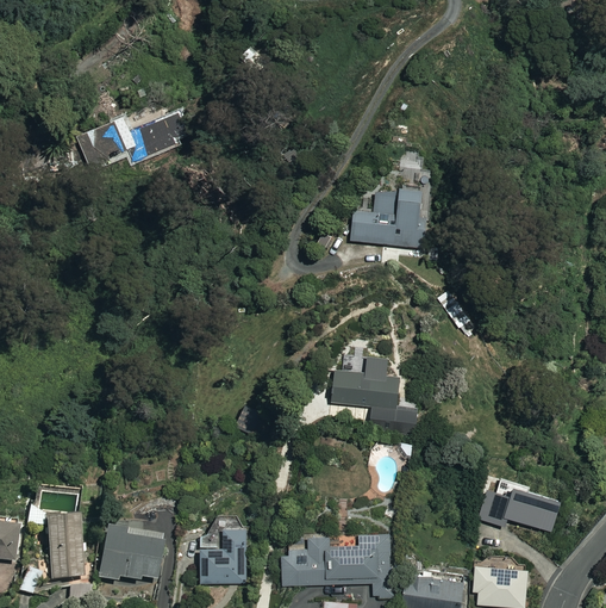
[(135,146),(125,119),(77,136),(89,168),(99,165),(97,159),(135,146)]
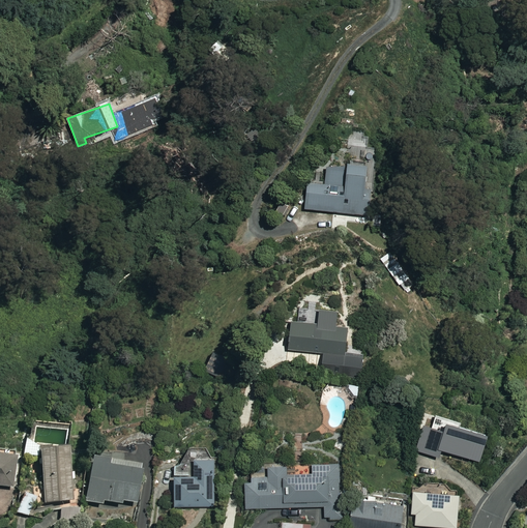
[(372,167),(349,164),(348,169),(326,167),(324,183),(308,182),(305,208),(366,214),(372,167)]
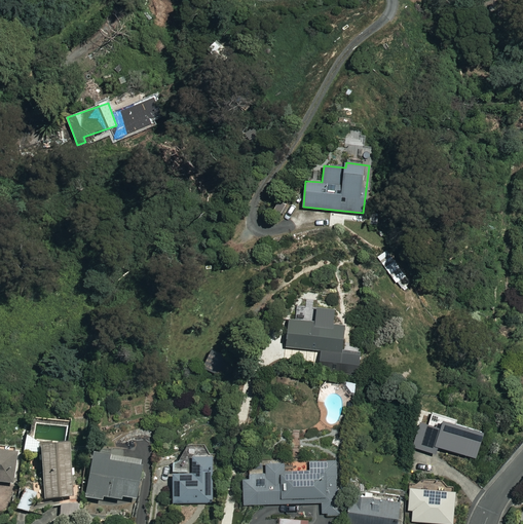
[(337,350),(344,350),(345,325),(333,324),(334,314),(316,313),(316,322),(289,320),(287,346),(295,347),(294,353),(308,354),(308,348),(337,350)]
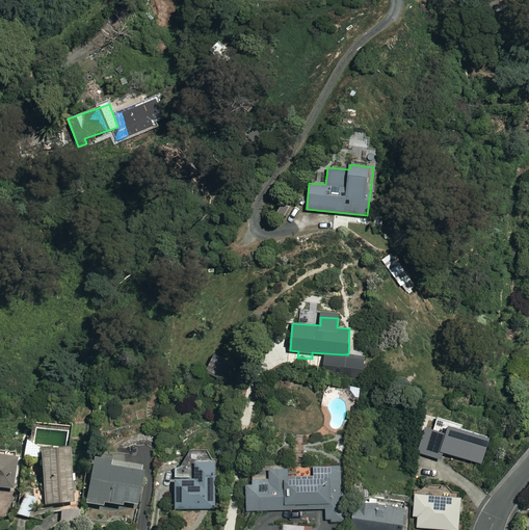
[(348,354),(341,354),(340,369),(362,371),(363,355),(348,354)]
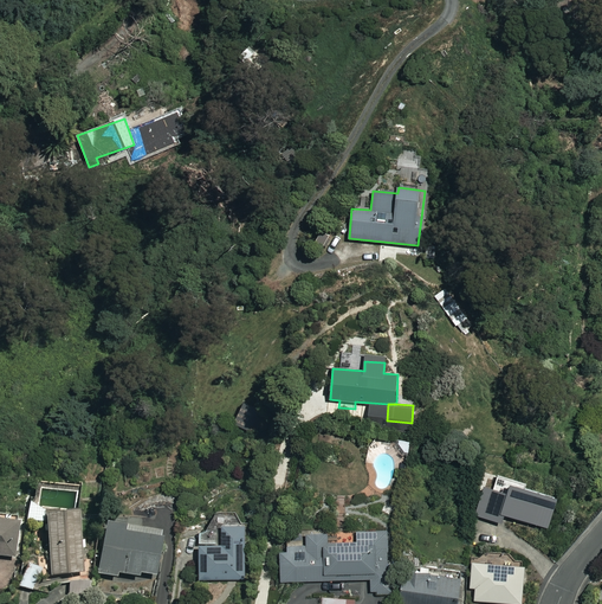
[(509,496),(483,489),(474,514),(498,521),(499,513),(548,527),(556,499),(512,486),(509,496)]
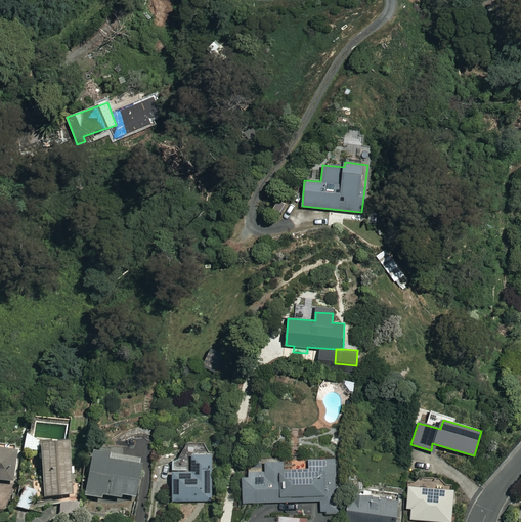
[(71,495),(69,445),(40,447),(42,496),(71,495)]
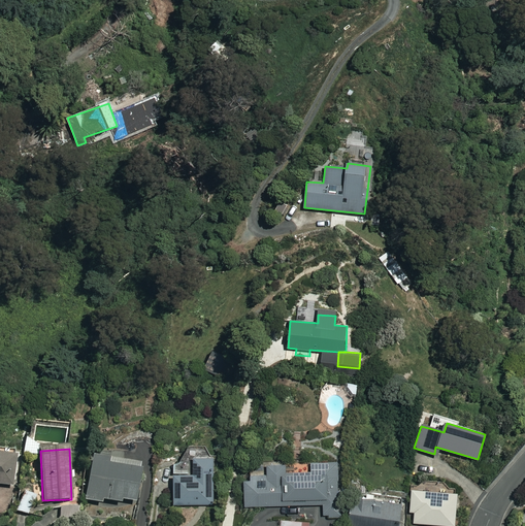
[(17,458),(0,455),(0,485),(13,487),(17,458)]
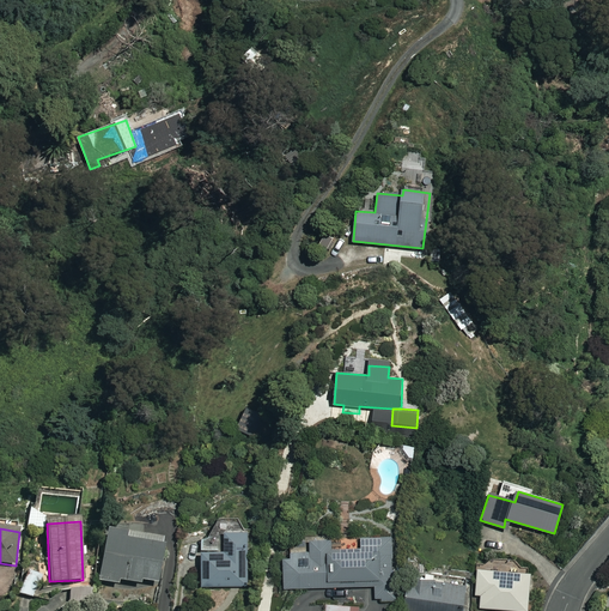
[(249,532),(226,532),(225,552),(202,551),(202,585),(248,585),(249,532)]
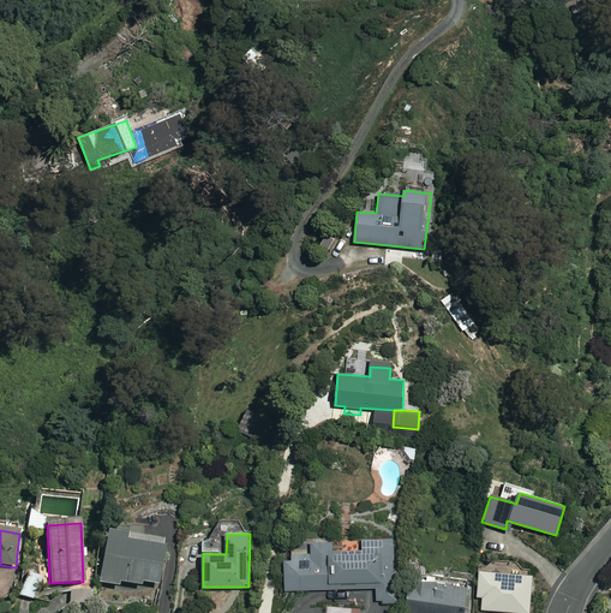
[(126,539),(107,535),(100,577),(156,587),(162,548),(126,542),(126,539)]
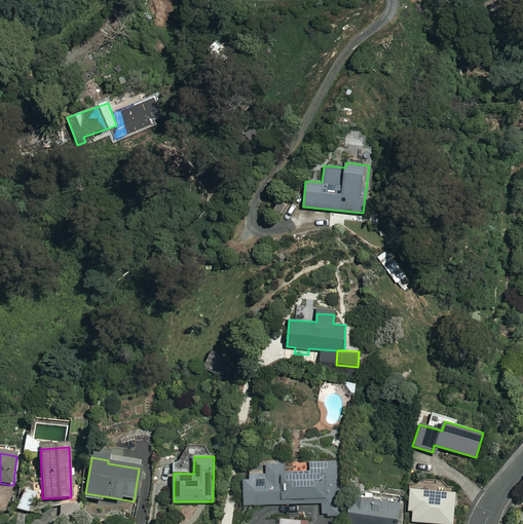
[(337,460),(309,461),(310,471),(293,472),(293,463),(266,464),(267,473),(250,474),(250,479),(234,479),(235,504),(322,501),(322,514),(339,514),(337,460)]
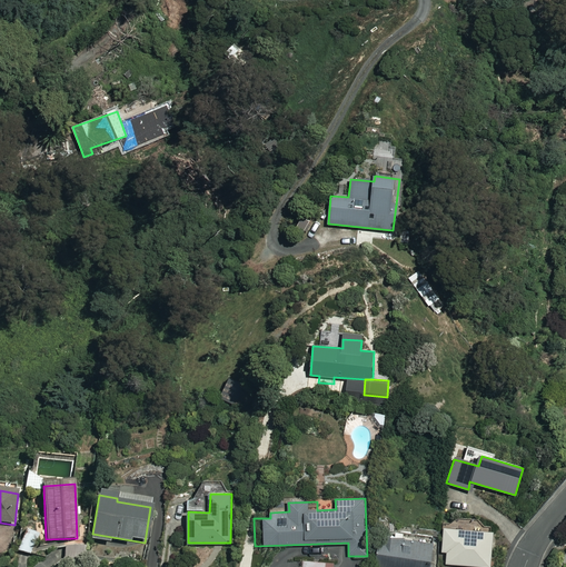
[(488,566),(493,531),(443,527),(440,551),(446,551),(445,563),(458,564),(458,566),(488,566)]
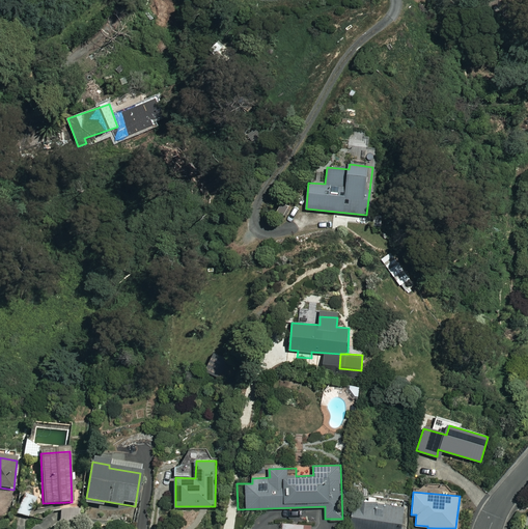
[(35,499),(24,494),(16,512),(27,518),(35,499)]
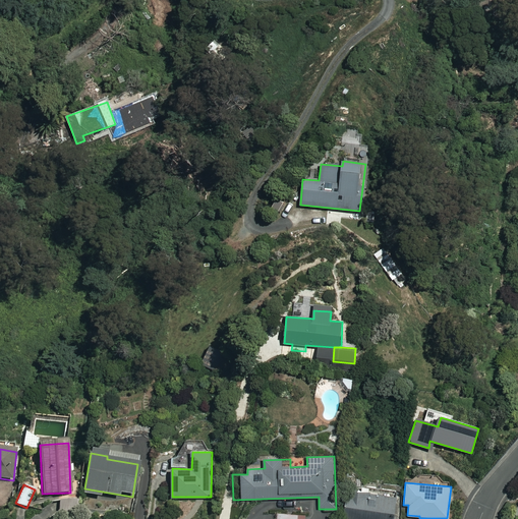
[(394,518),(397,498),(347,492),(344,518),(394,518)]
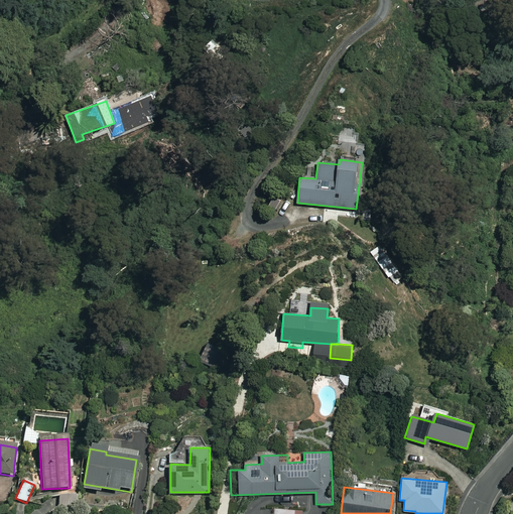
[(75,496),(57,496),(57,508),(76,507),(75,496)]
